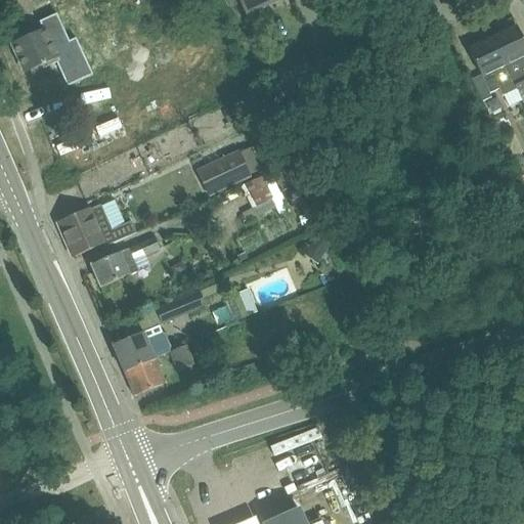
[(238,0),(247,16),(281,0),(238,0)]
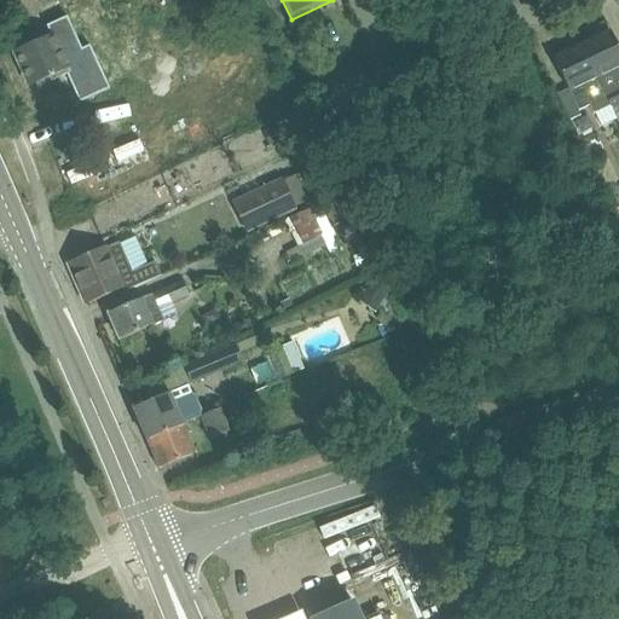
[(58,24),(15,44),(17,55),(16,55),(30,87),(36,85),(39,90),(53,84),(52,82),(67,76),(80,105),(109,91),(88,46),(81,48),(73,29),(63,33),(58,24)]
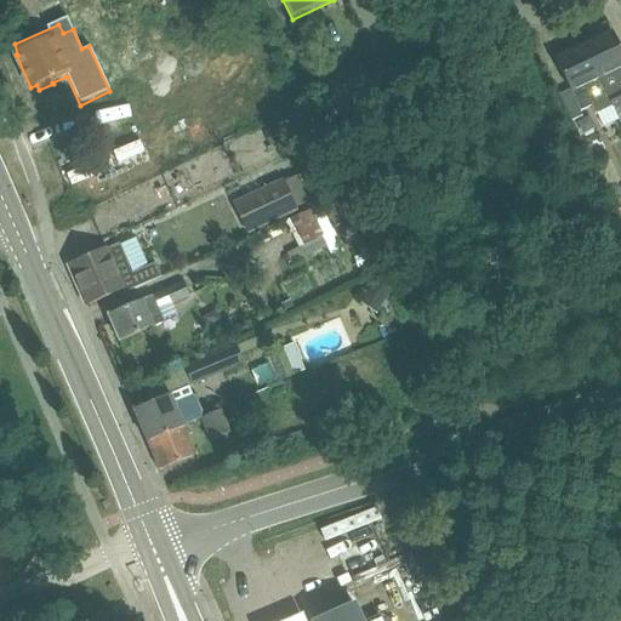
[(584,47),(613,108),(619,119),(620,117),(620,87),(620,86),(620,85),(620,51),(613,33),(584,47)]
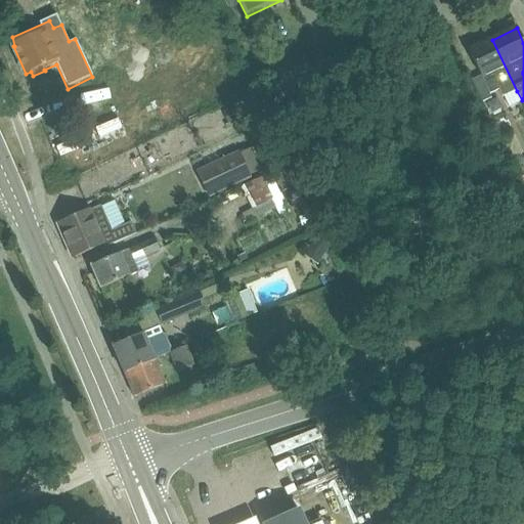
[(503,98),(517,91),(492,40),(469,51),(486,87),(489,95),(499,91),(503,98)]
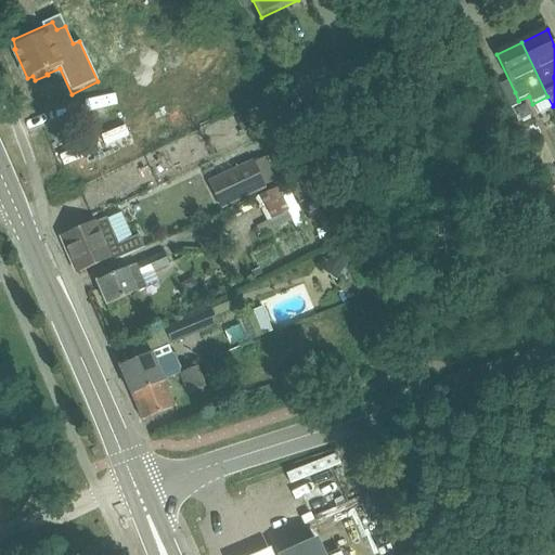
[(179,114),(176,125),(184,128),(188,116),(179,114)]
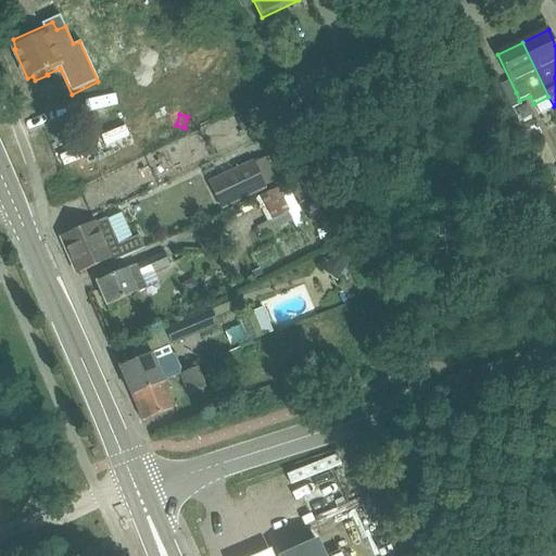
[(253,164),(209,185),(220,211),(265,189),(253,164)]
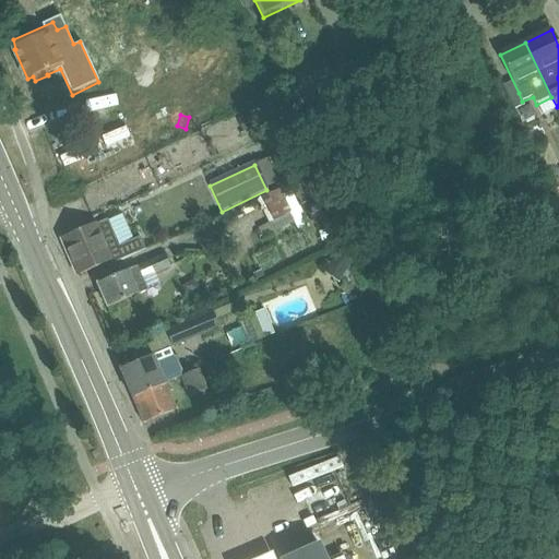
[(260,200),(276,232),(294,223),(294,222),(302,216),(294,197),(286,201),(280,190),(260,200)]
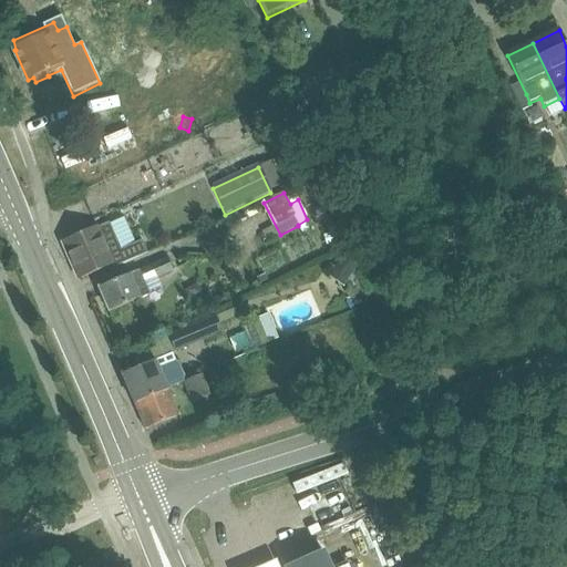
[(114,269),(140,258),(148,254),(143,241),(121,250),(110,224),(64,244),(81,280),(113,266),(114,269)]
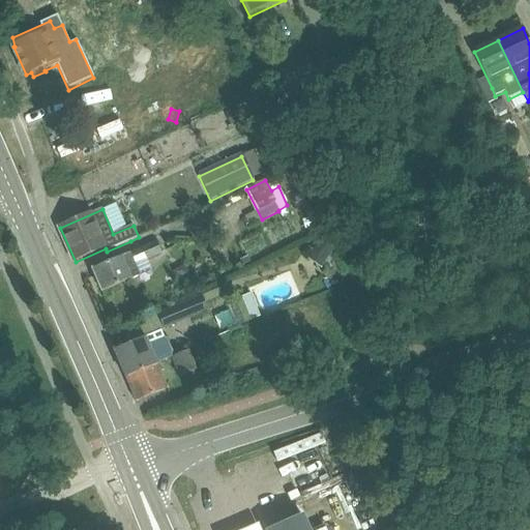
[(322,241),(308,259),(322,267),(334,249),(322,241)]
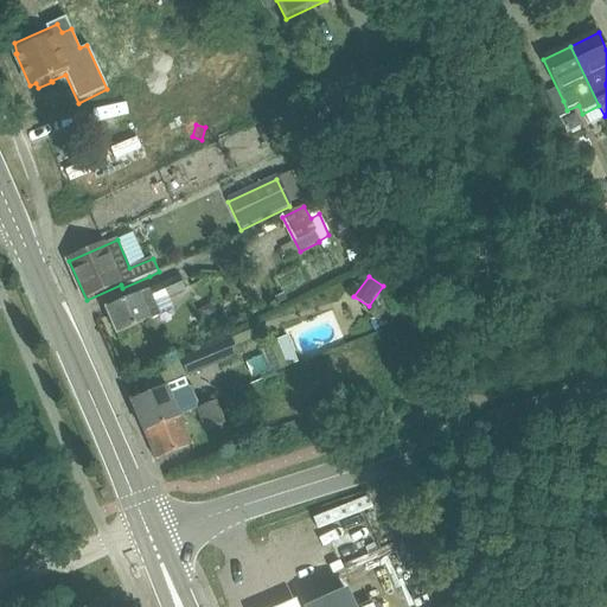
[(116,336),(151,321),(161,317),(155,305),(185,292),(179,278),(149,291),(106,310),(116,336)]
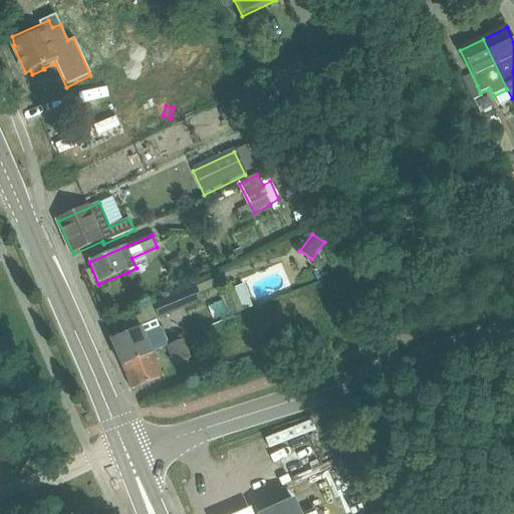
[(240,248),(233,252),(235,257),(242,254),(240,248)]
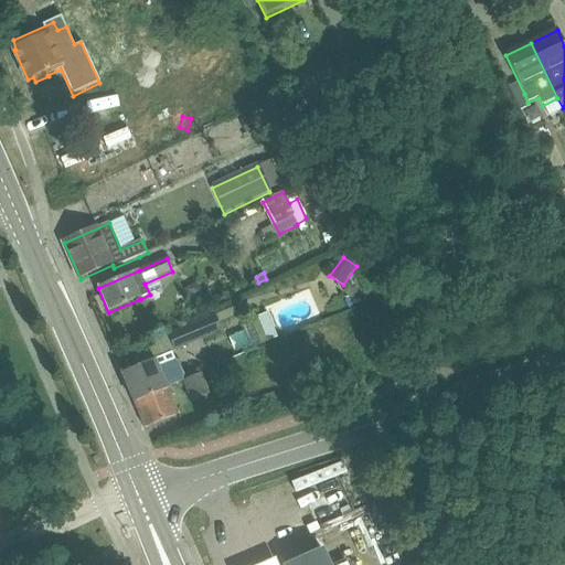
[(267,313),(251,321),(260,345),(277,338),(267,313)]
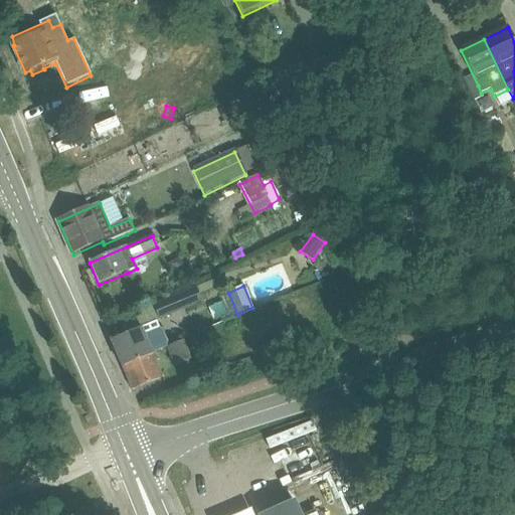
[(197,289),(172,299),(153,307),(159,321),(178,313),(202,303),(197,289)]
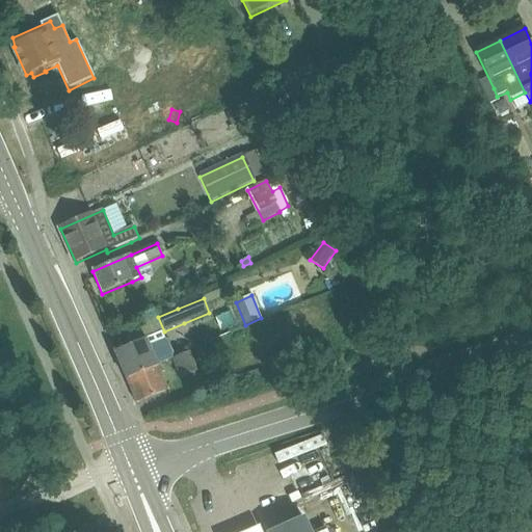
[(221,334),(235,323),(225,310),(211,320),(221,334)]
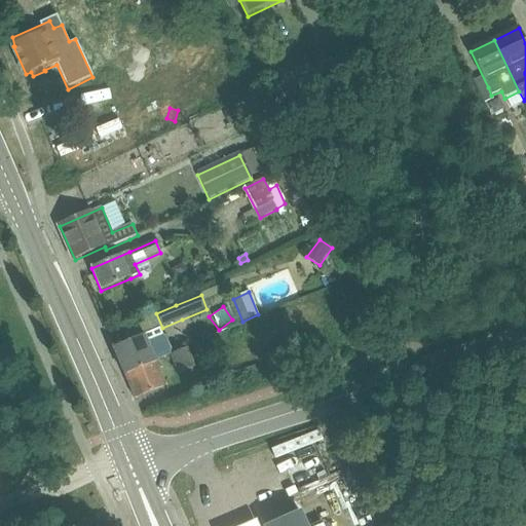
[(159,329),(144,335),(113,348),(124,374),(155,361),(172,354),(173,350),(166,337),(163,336),(159,329)]
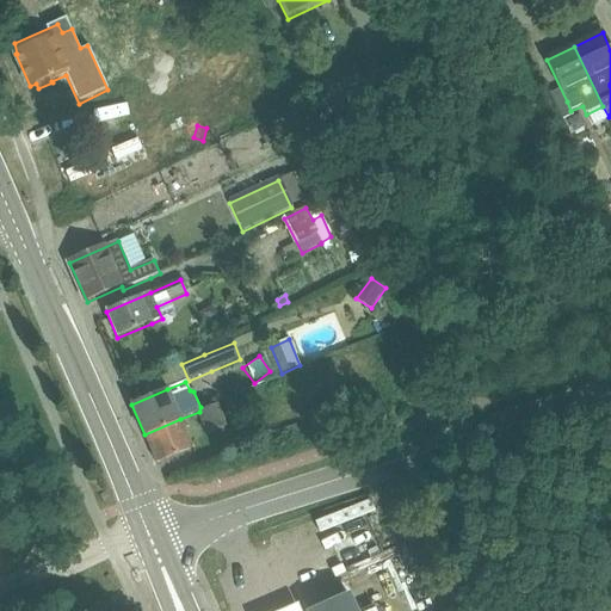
[(217,406),(198,413),(208,436),(227,427),(217,406)]
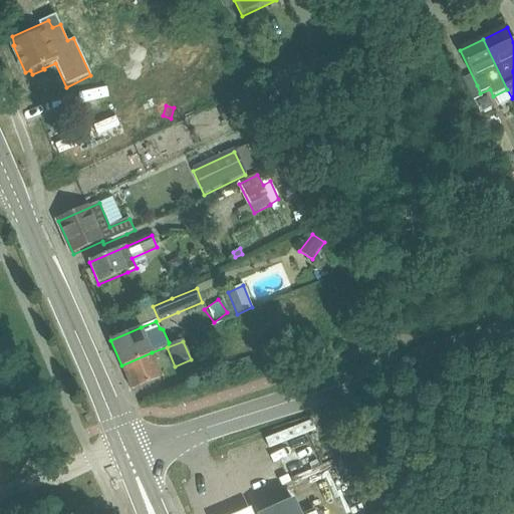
[(163,377),(155,359),(152,352),(121,365),(132,391),(163,377)]
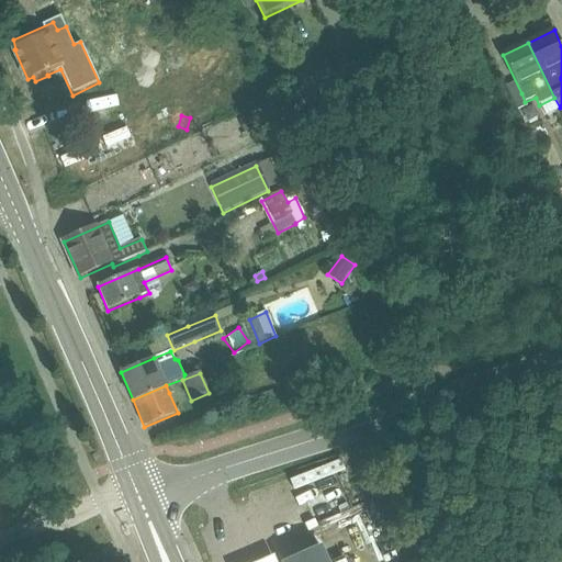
[(291,492),(343,472),(338,459),(287,480),(291,492)]
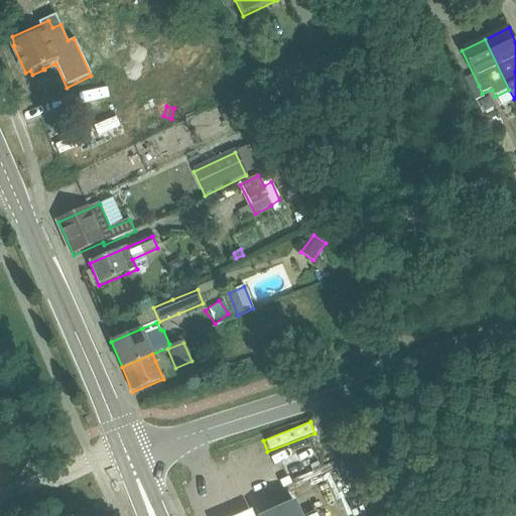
[(316,515),(317,515),(315,515),(299,515),(294,504),(267,515),(316,515)]
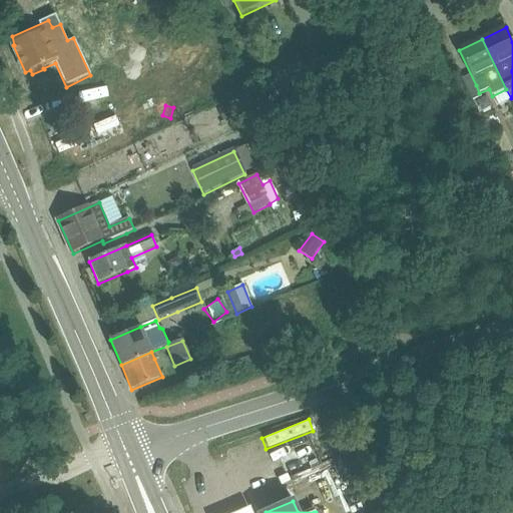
[(53,512),(49,504),(39,509),(40,512),(53,512)]
